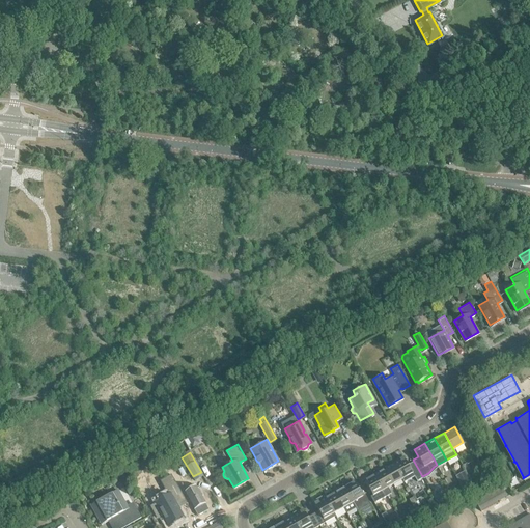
[(416,479),(422,476),(413,460),(408,463),(403,455),(393,462),(401,477),(403,480),(413,474),(416,479)]
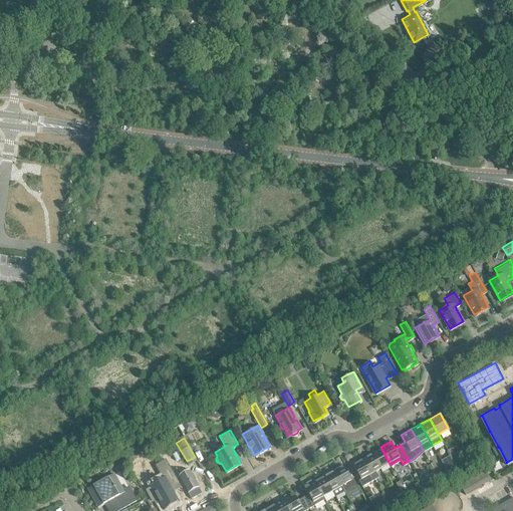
[(380,447),(371,452),(379,467),(389,462),(380,447)]
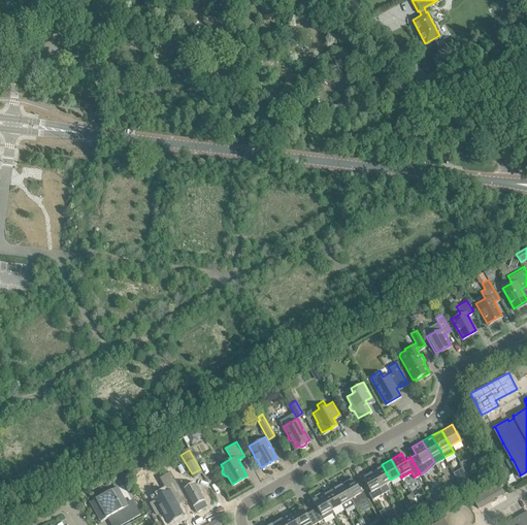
[(371,469),(384,491),(389,488),(386,483),(390,480),(382,464),(371,469)]
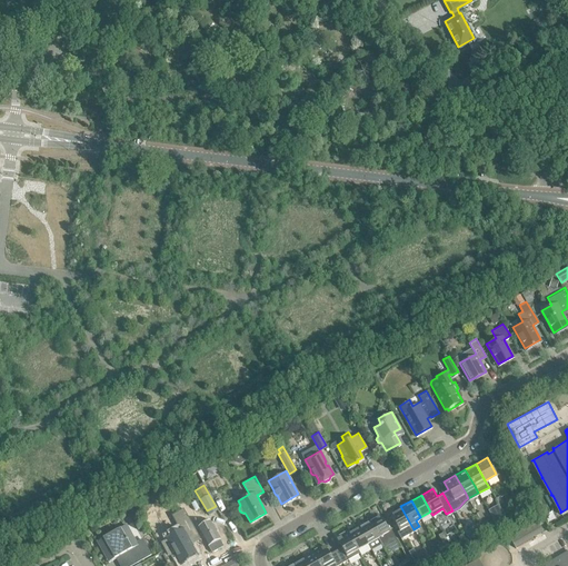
[(182,506),(170,513),(179,529),(167,537),(166,536),(165,536),(166,538),(160,540),(167,552),(172,548),(180,563),(181,563),(180,560),(196,552),(197,554),(198,553),(190,538),(198,534),(200,538),(200,537),(182,506)]
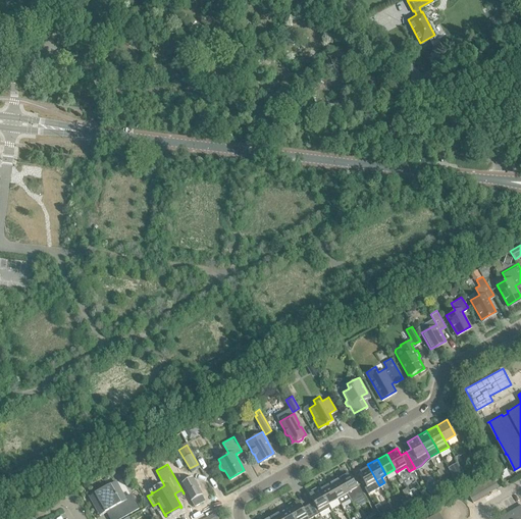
[(365,484),(363,486),(367,492),(379,485),(367,464),(357,470),(365,484)]
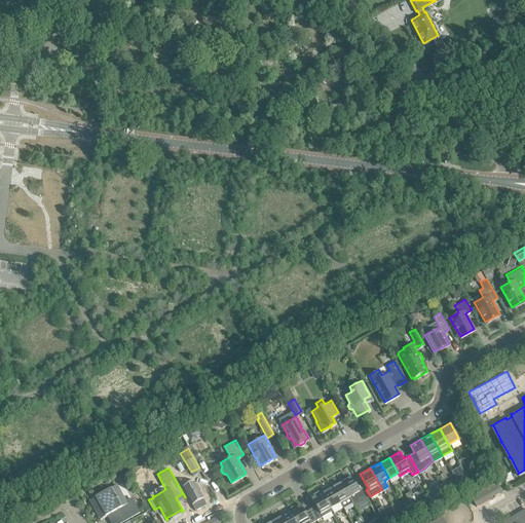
[(452,486),(447,476),(443,471),(440,473),(443,479),(448,488),(452,486)]
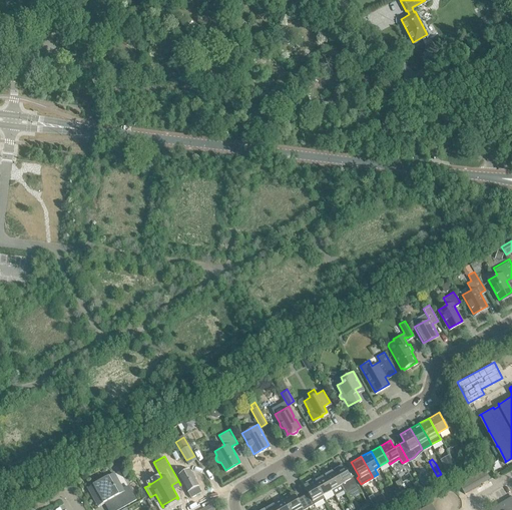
[(452,459),(443,464),(446,469),(455,464),(452,459)]
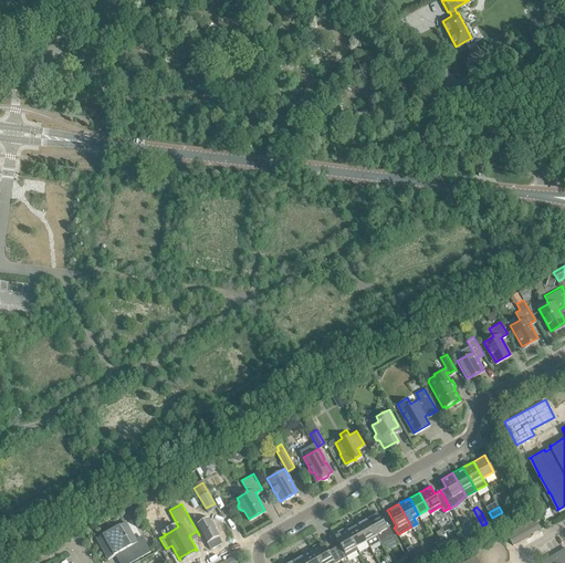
[(366,517),(376,533),(387,528),(377,510),(366,517)]
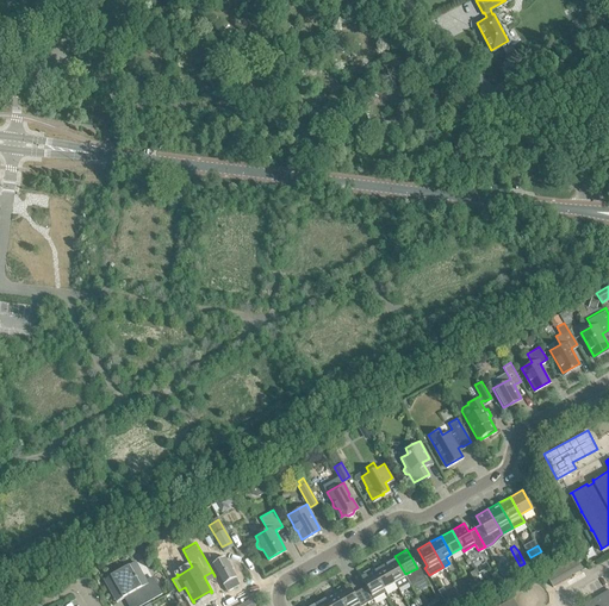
[(222,580),(216,585),(227,605),(234,601),(225,587),(238,580),(234,573),(235,573),(224,554),(211,561),(222,580)]
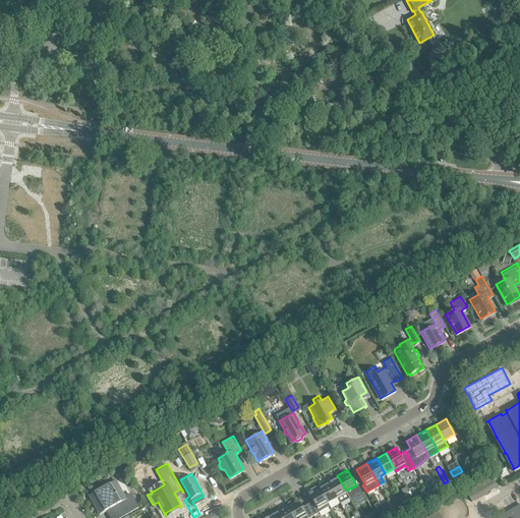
[(496,485),(489,473),(464,487),(471,500),(496,485)]
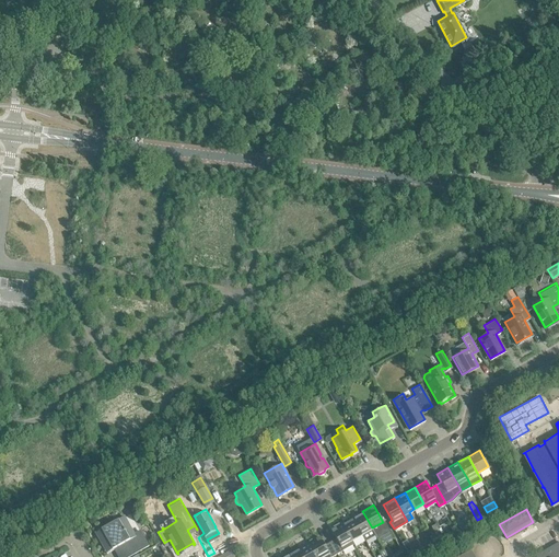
[(362,511),(352,517),(364,540),(375,533),(372,528),(362,511)]
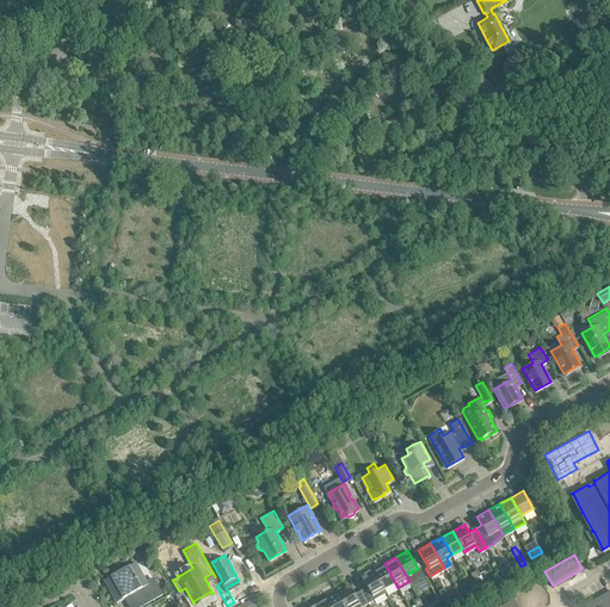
[(373,570),(386,592),(387,594),(398,588),(384,563),(373,570)]
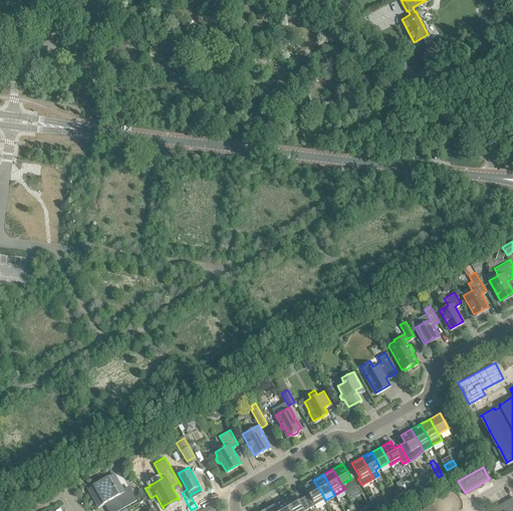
[(97,499),(100,504),(106,501),(111,510),(113,510),(137,499),(129,484),(122,487),(117,478),(106,484),(103,478),(87,487),(95,500),(97,499)]
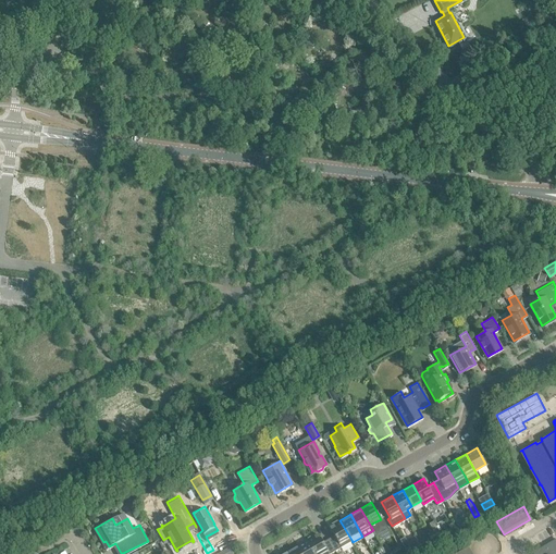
[(333,522),(333,524),(329,526),(333,533),(328,537),(334,549),(351,540),(340,520),(338,520),(338,519),(337,519),(333,521),(333,522)]
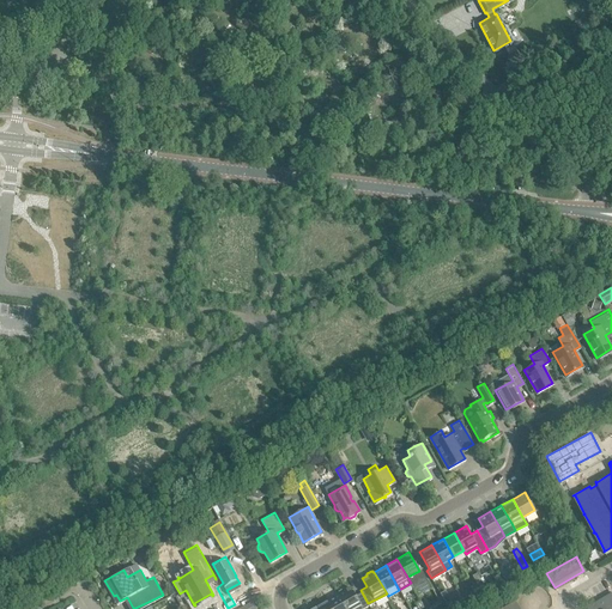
[(501,573),(491,578),(495,584),(503,579),(501,573)]
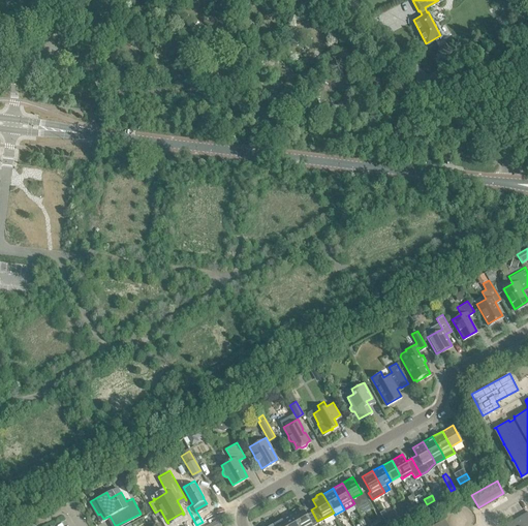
[(309,525),(312,524),(317,521),(311,509),(306,513),(302,505),(299,507),(298,505),(291,509),(292,511),(291,512),(300,525),(309,525)]
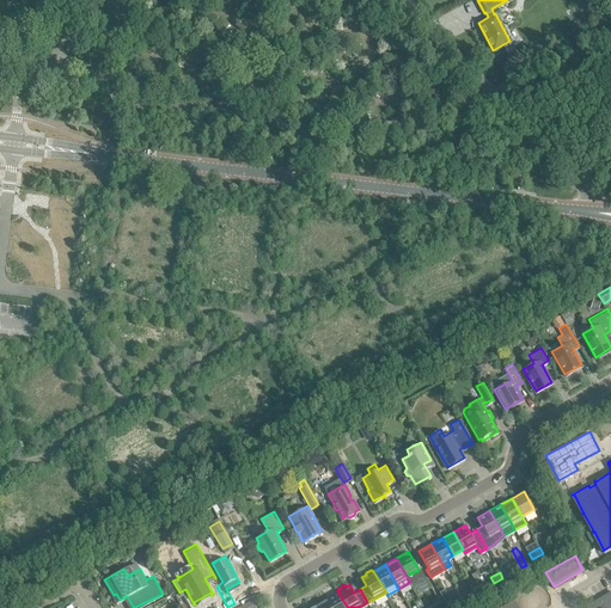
[(464,596),(472,591),(470,585),(462,590),(464,596)]
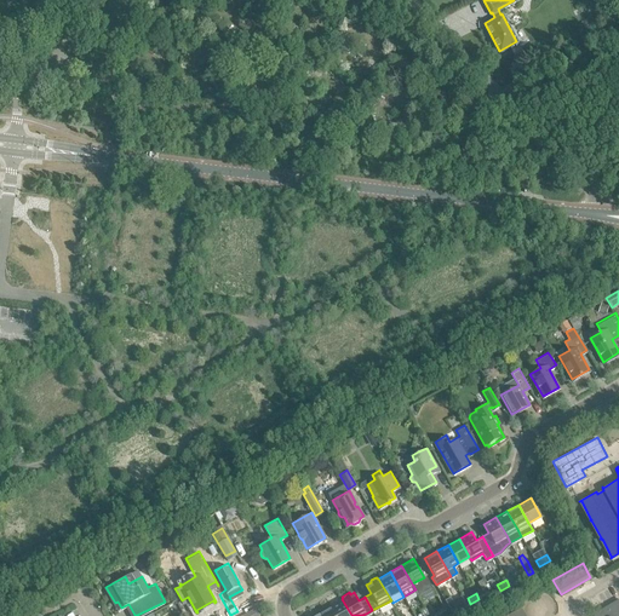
[(618,615),(618,598),(612,603),(611,603),(594,612),(595,615),(618,615)]
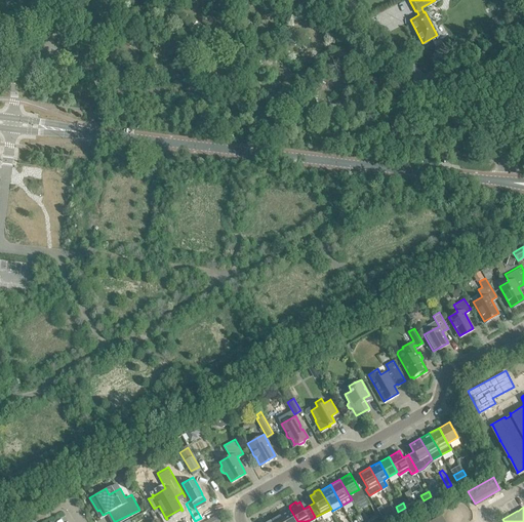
[(297,521),(289,508),(280,513),(284,521),(297,521)]
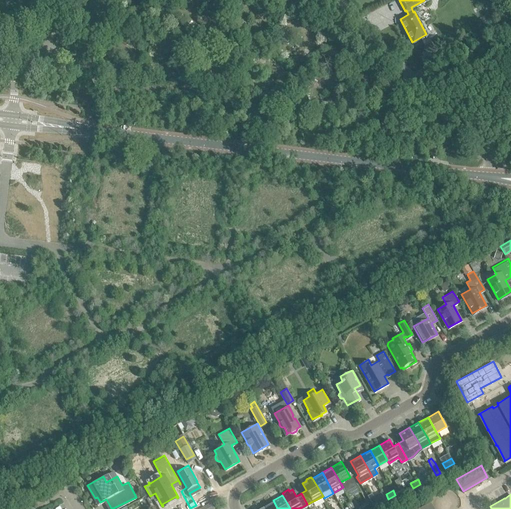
[(380,498),(371,503),(374,507),(382,502),(380,498)]
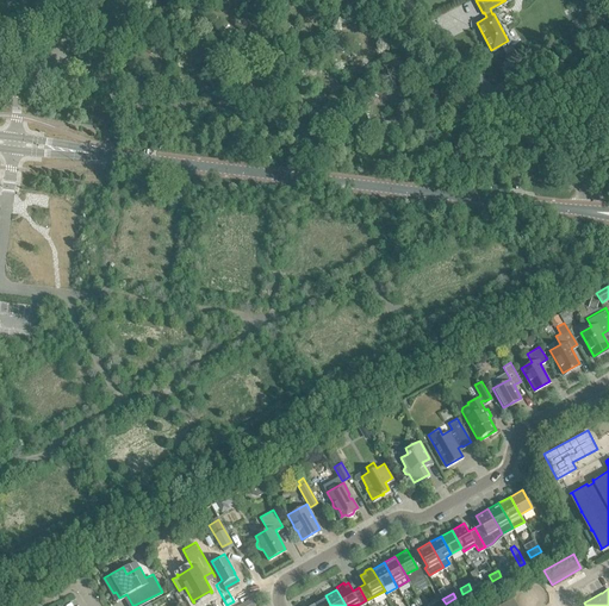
[(330,605),(325,595),(314,603),(316,605),(330,605)]
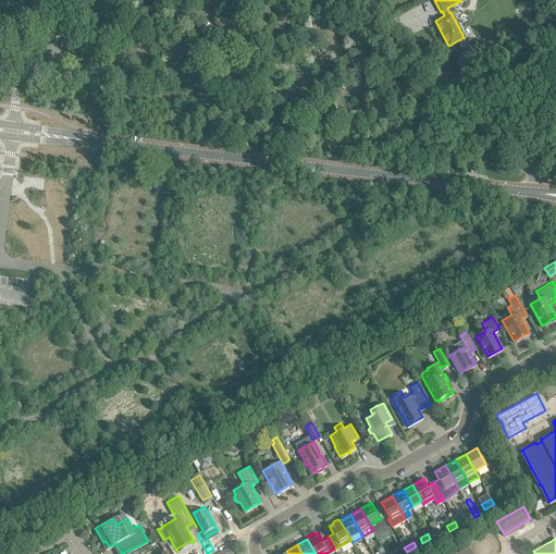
All buildings are outlined.
